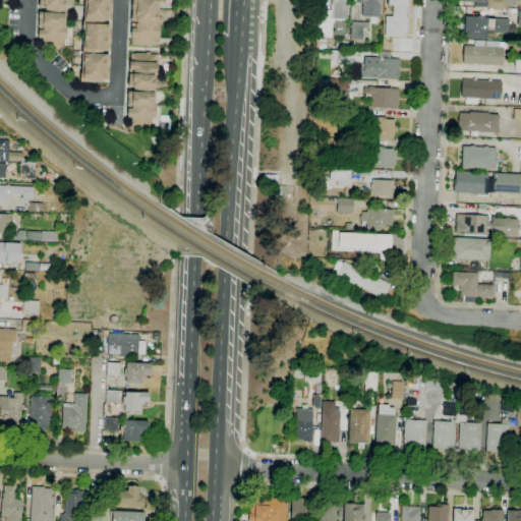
[(61,49),(55,49),(55,47),(53,47),(53,48),(45,48),(46,47),(42,46),(42,43),(42,39),(37,39),(38,30),(42,31),(42,26),(38,26),(38,18),(38,12),(47,12),(47,9),(38,8),(38,2),(39,2),(39,0),(65,0),(64,26),(65,26),(65,40),(63,40),(63,44),(61,44),(61,49)]
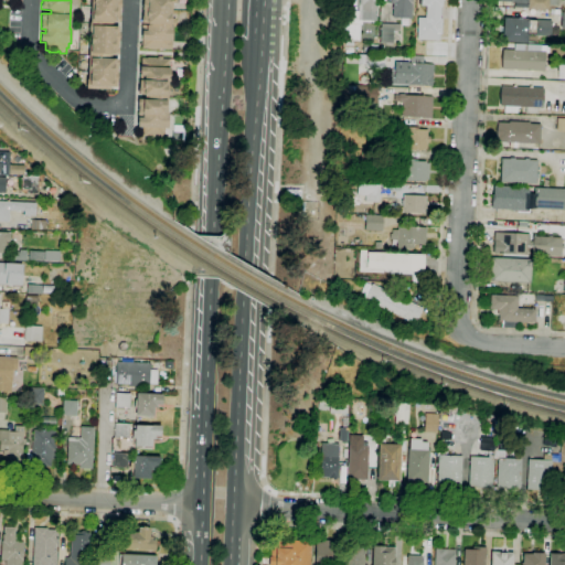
[(105,89),(86,88),(86,81),(88,81),(88,75),(89,75),(89,70),(88,68),(89,59),(87,59),(88,52),(89,52),(91,44),(89,44),(89,34),(91,34),(91,25),(88,25),(88,19),(92,20),(92,10),(93,10),(93,4),(92,4),(92,0),(120,0),(120,9),(119,9),(119,16),(119,22),(114,22),(114,25),(118,27),(118,32),(119,32),(118,41),(117,49),(118,49),(118,55),(112,55),(112,59),(117,60),(117,66),(116,73),(117,73),(117,81),(116,81),(116,87),(110,87),(110,89),(105,89)]
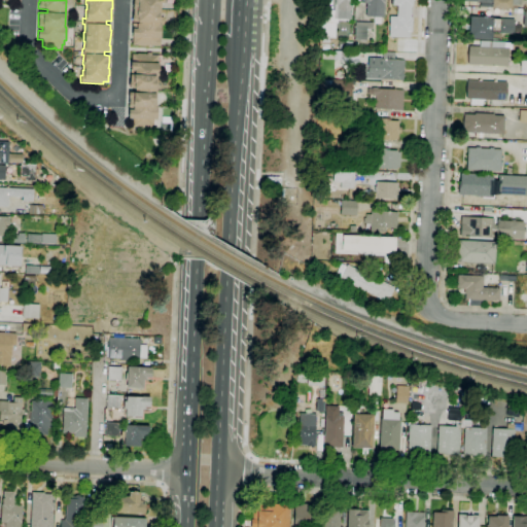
[(151,47),(147,47),(147,45),(145,45),(145,46),(138,46),(138,45),(132,45),(133,37),(132,37),(133,9),(132,9),(132,0),(164,0),(164,3),(160,2),(159,18),(163,19),(163,25),(160,25),(160,39),(160,46),(151,46),(151,47)]
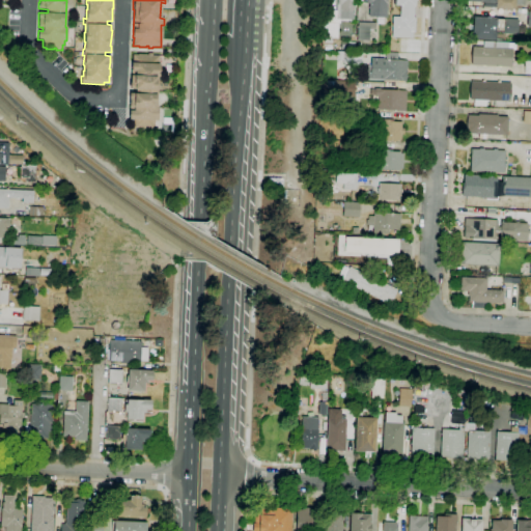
[(353,20),(339,20),(340,7),(337,7),(337,5),(336,5),(336,0),(353,0),(353,5),(354,5),(353,20)]
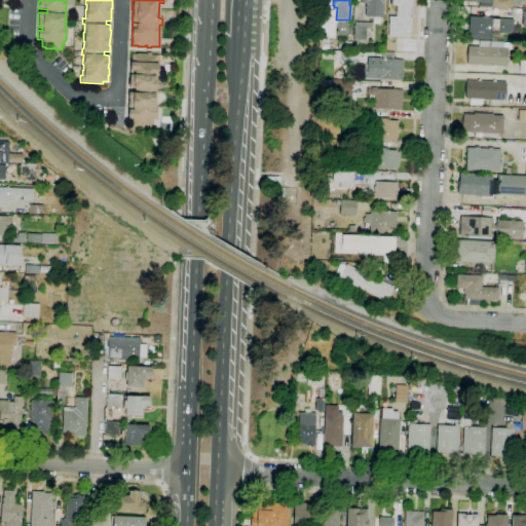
[(383,17),(365,16),(366,4),(363,3),(363,0),(383,0),(383,3),(383,17)]
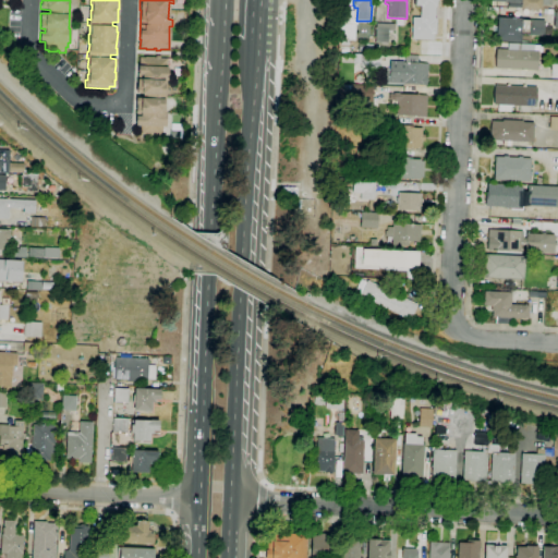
[(542,0),(542,10),(521,9),(521,3),(490,2),(490,0),(542,0)]
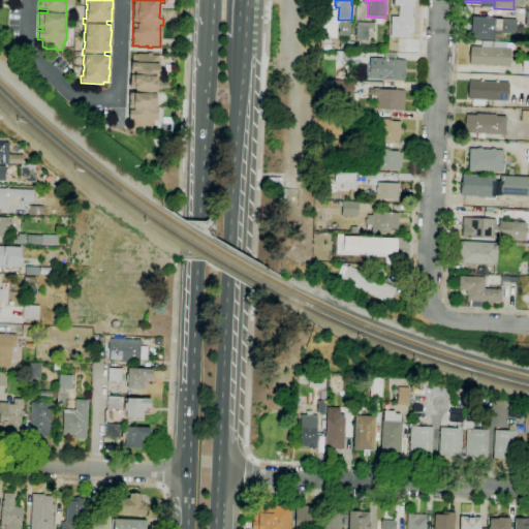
[(516,9),(514,9),(514,0),(523,0),(523,5),(519,5),(519,9),(516,9)]
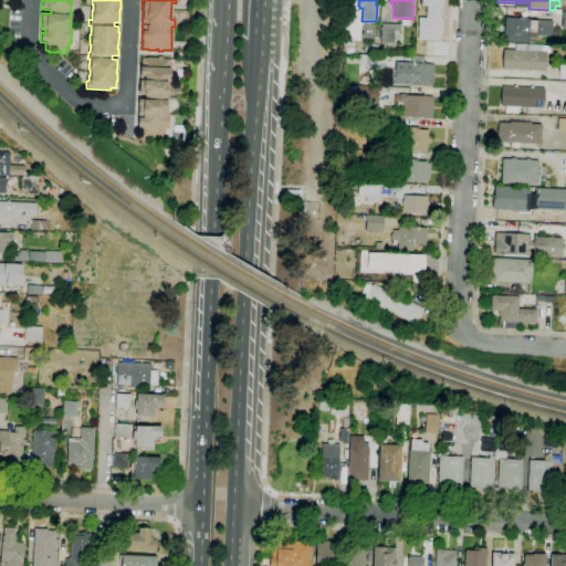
[(439,41),(418,40),(418,18),(426,19),(427,7),(441,7),(441,19),(442,19),(441,34),(440,34),(439,41)]
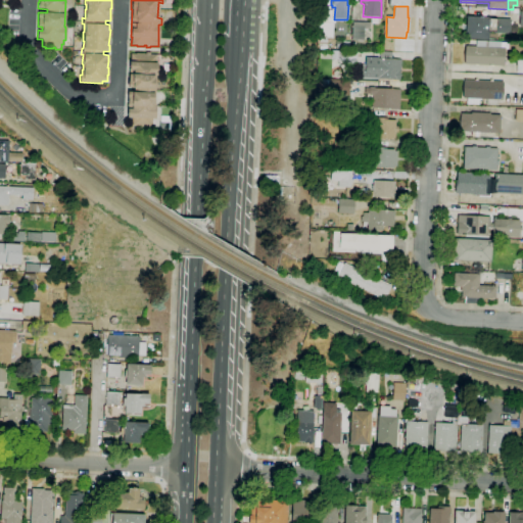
[(487,40),(465,39),(466,16),(487,17),(487,18),(495,18),(510,19),(509,34),(495,33),(495,40),(487,39),(487,40)]
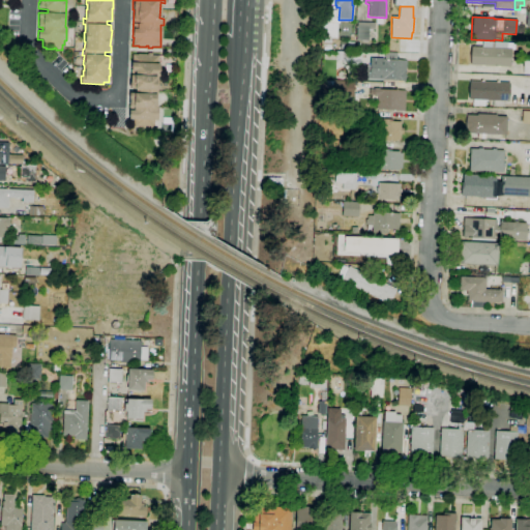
[(369,41),(356,40),(356,30),(355,30),(356,26),(357,26),(357,22),(375,23),(375,30),(369,30),(369,41)]
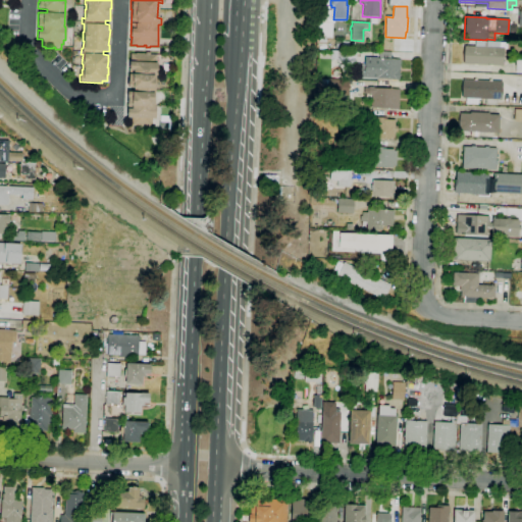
[(331,38),(317,37),(318,22),(332,23),(331,38)]
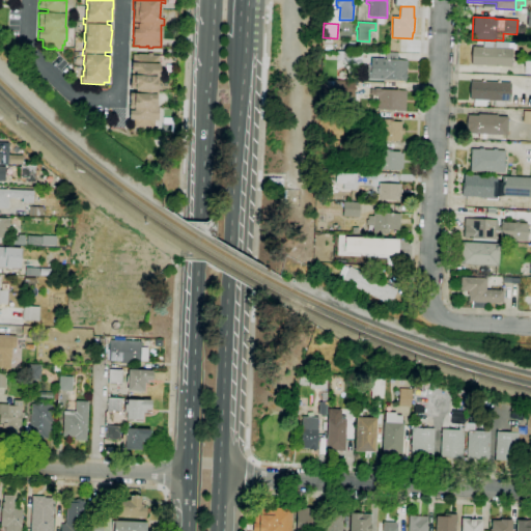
[(511,67),(471,65),(472,47),(483,47),(483,42),(493,42),(493,48),(495,48),(495,43),(508,43),(508,49),(512,49),(511,67)]
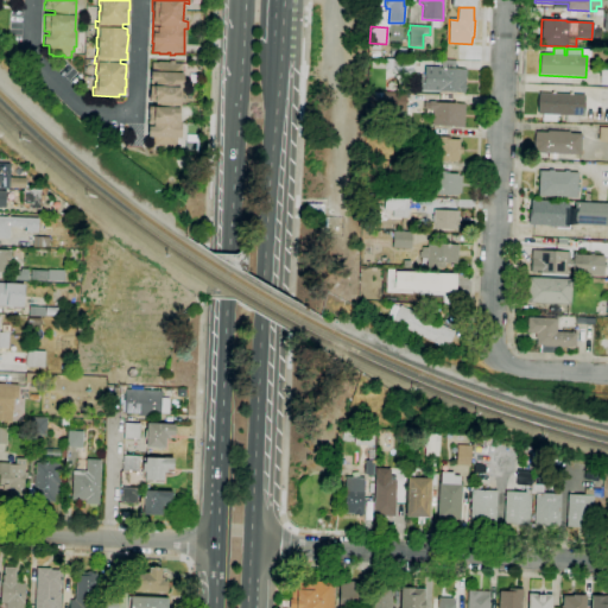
[(413,75),(399,75),(392,71),(392,70),(385,69),(386,58),(392,58),(392,59),(413,62),(413,75)]
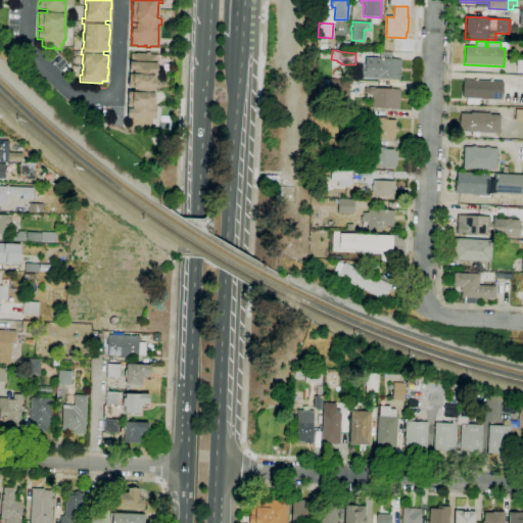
[(148,128),(145,128),(145,127),(143,127),(135,127),(131,126),(131,123),(130,123),(130,117),(127,117),(127,109),(131,109),(131,105),(128,105),(128,101),(127,101),(128,92),(134,92),(134,88),(128,88),(129,74),(133,74),(133,69),(129,69),(129,61),(131,61),(131,53),(136,53),(143,53),(143,54),(145,54),(146,52),(149,52),(149,54),(155,55),(155,63),(157,63),(156,77),(155,77),(154,105),(155,105),(154,119),(151,119),(151,127),(148,127),(148,128)]
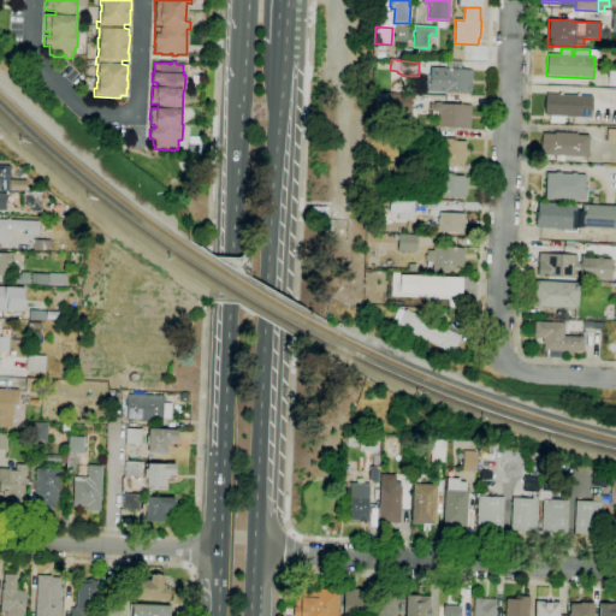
[(469,94),(467,94),(444,93),(444,94),(425,93),(426,76),(430,76),(431,67),(445,69),(473,70),(472,84),(471,84),(469,94)]
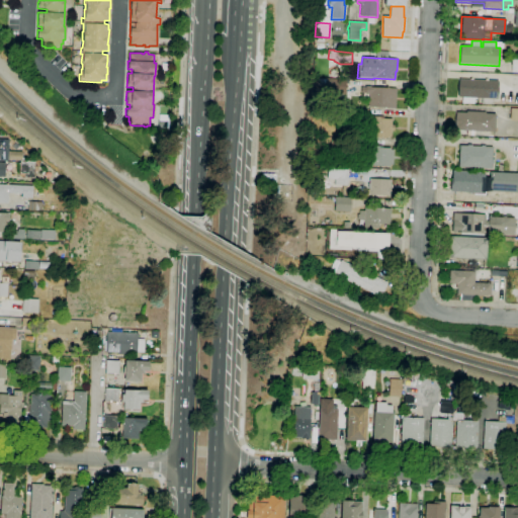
[(338,96),(330,96),(330,94),(325,94),(325,93),(312,92),(313,79),(326,79),(345,80),(345,85),(346,87),(345,89),(345,94),(338,94),(338,96)]
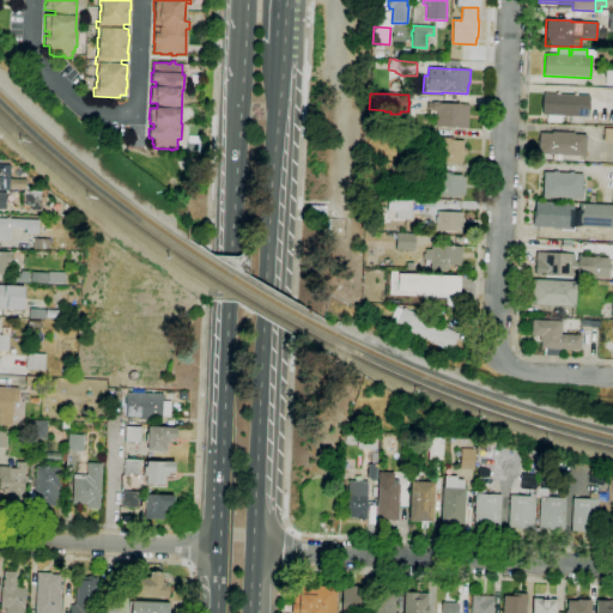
[(583,123),(570,123),(570,117),(542,115),(544,93),(574,96),(574,93),(577,93),(577,96),(589,96),(588,117),(583,117),(583,123)]
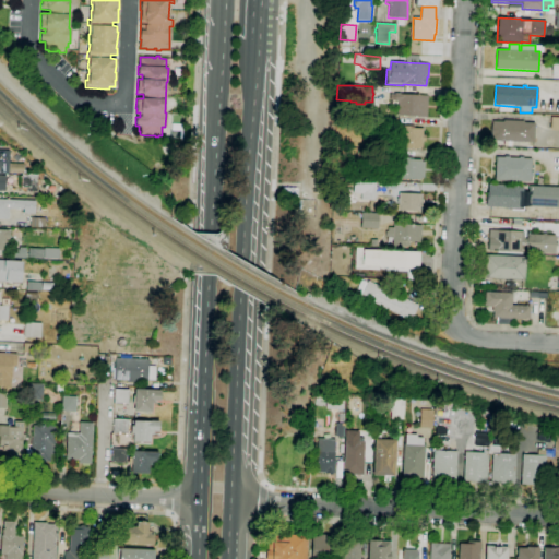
[(426,117),(397,116),(397,102),(394,102),(394,100),(389,100),(389,94),(394,94),(394,93),(400,93),(400,95),(427,96),(426,117)]
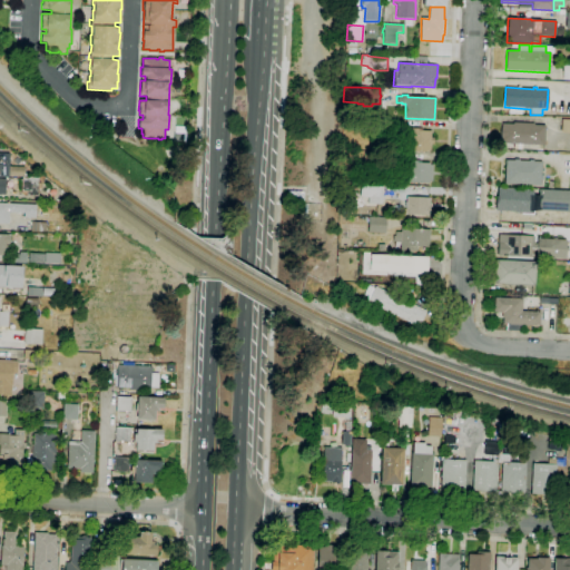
[(385,118),(372,118),(373,109),(385,109),(385,118)]
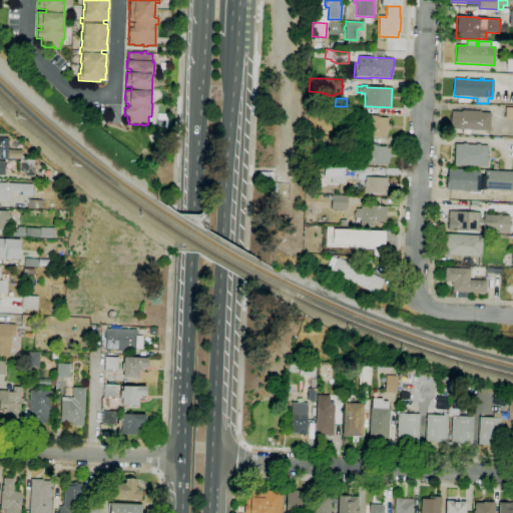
[(347,120),(335,120),(335,108),(347,109),(347,120)]
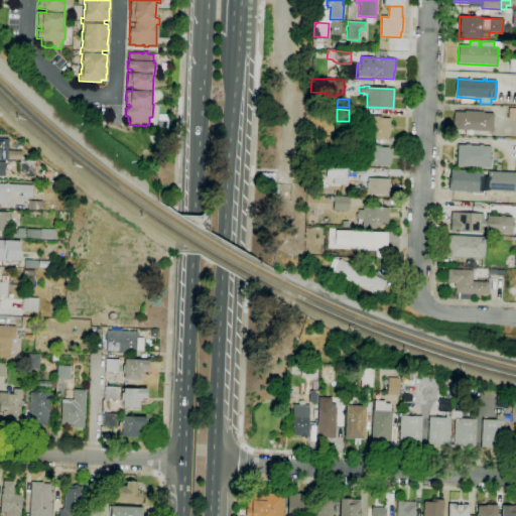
[(454,126),(453,121),(455,115),(455,112),(465,112),(465,111),(484,111),(484,113),(494,113),(493,132),(473,131),(473,135),(465,135),(465,130),(454,130),(454,126)]
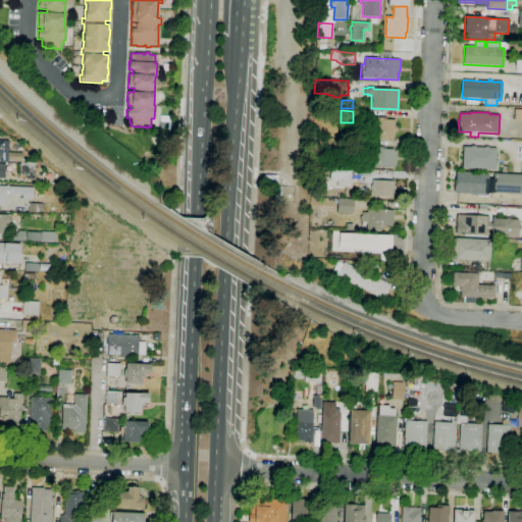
[(394,140),(375,138),(375,139),(371,139),(371,128),(374,128),(374,125),(370,125),(371,122),(369,122),(369,119),(371,120),(371,116),(376,116),(376,117),(386,117),(386,119),(395,120),(395,126),(397,126),(397,132),(394,132),(394,140)]
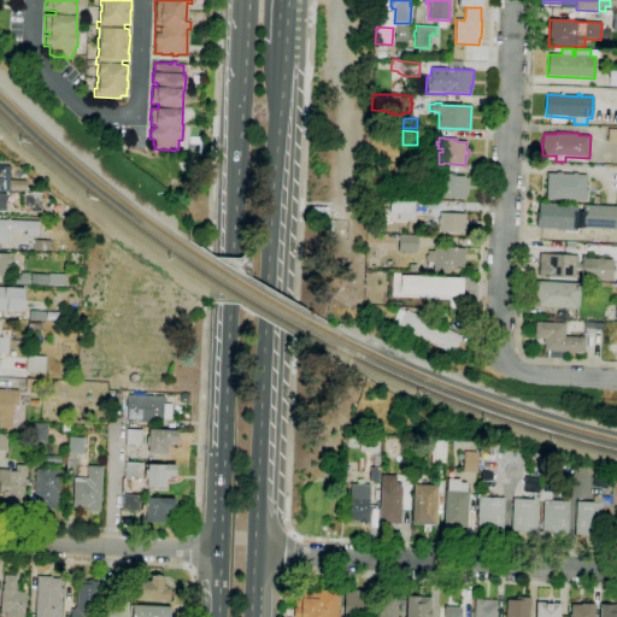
[(415,181),(400,180),(400,165),(415,166),(415,181)]
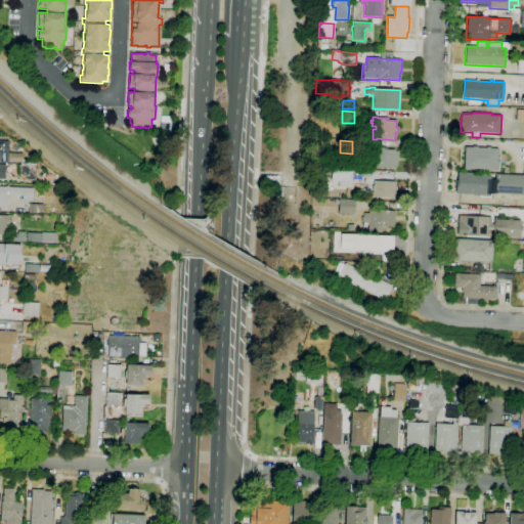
[(19,163),(7,163),(7,164),(0,163),(0,141),(8,141),(7,154),(8,154),(8,153),(13,153),(13,154),(23,154),(22,163),(19,163)]
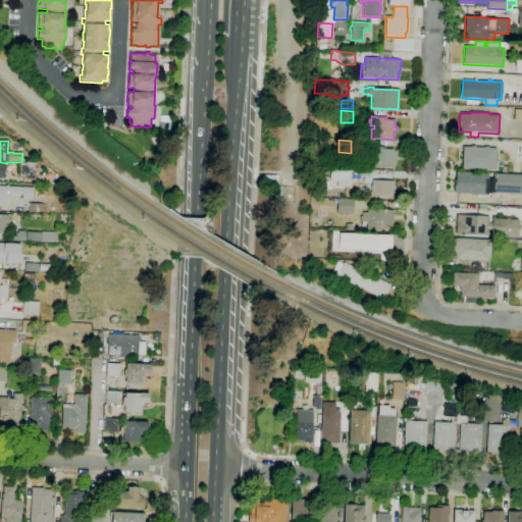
[(494,170),(462,168),(463,146),(471,147),(471,146),(475,146),(475,147),(484,148),(484,147),(489,147),(489,148),(497,148),(496,160),(499,160),(498,164),(496,164),(494,170)]
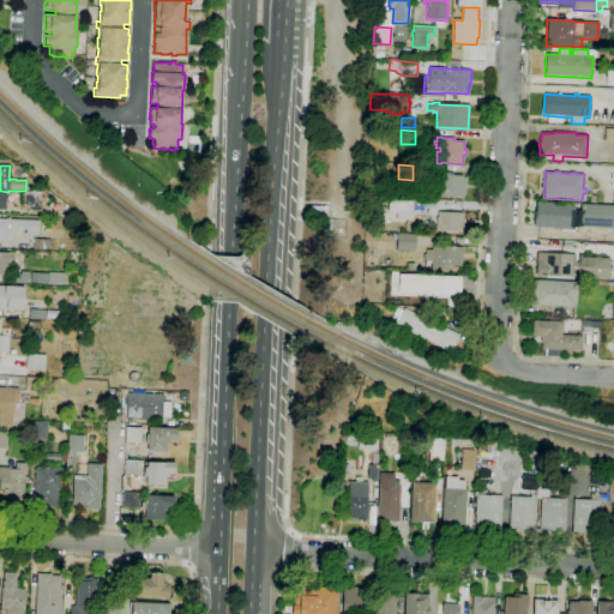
[(462,198),(434,197),(435,186),(439,186),(439,181),(437,181),(437,176),(439,176),(439,173),(453,174),(452,175),(463,175),(463,178),(467,178),(465,196),(462,196),(462,198)]
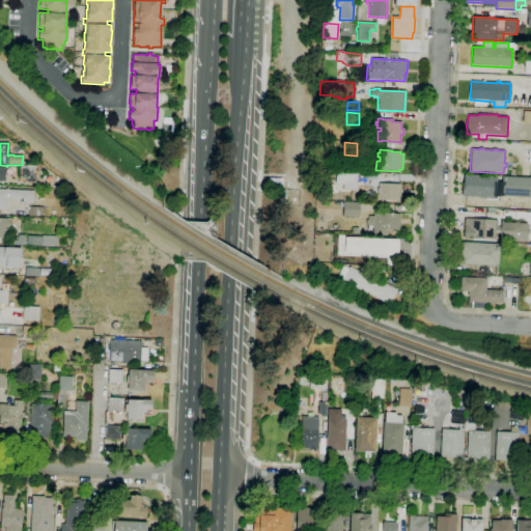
[(22,165),(35,165),(35,184),(24,184),(24,178),(20,178),(20,165),(22,165)]
